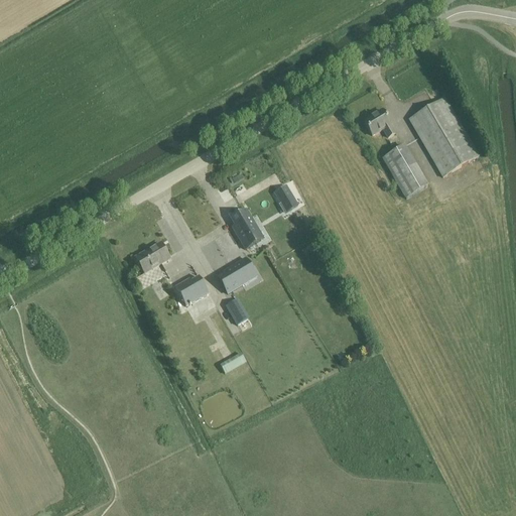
[(444,100),(409,121),(442,178),(479,157),(444,100)]
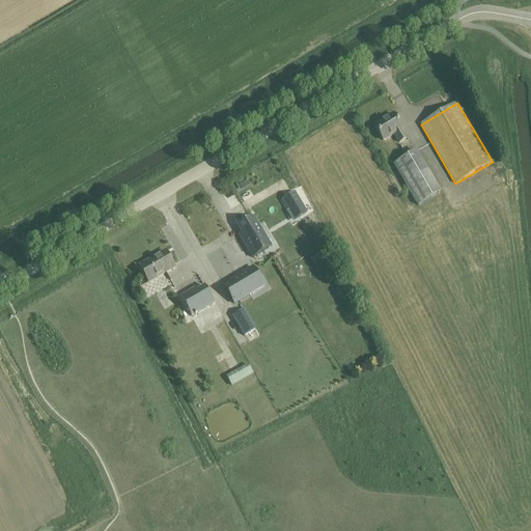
[(374,127),(383,141),(394,134),(399,143),(407,139),(401,130),(402,130),(394,115),(374,127)]
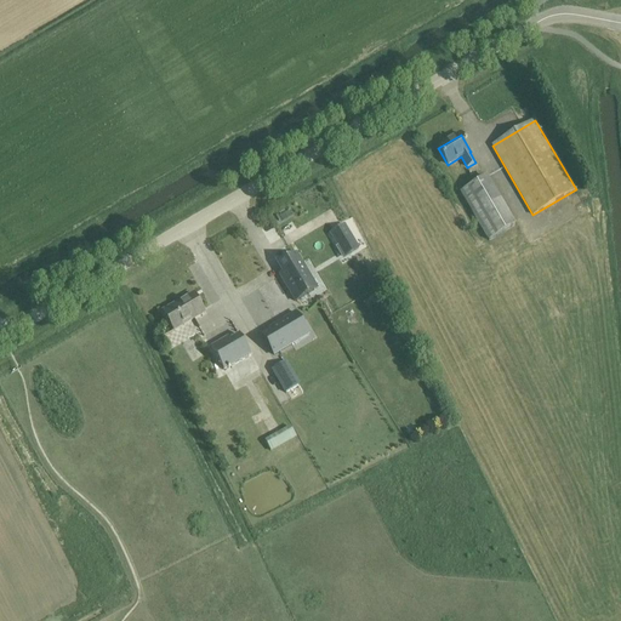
[(490,176),(461,191),(488,241),(517,227),(490,176)]
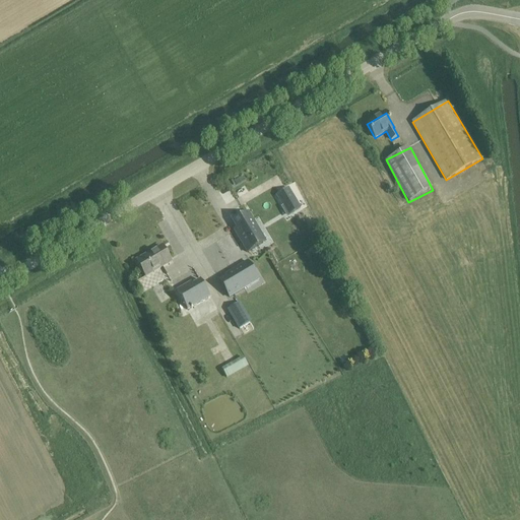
[(289,188),(277,195),(284,206),(288,203),(294,211),(301,208),(289,188)]
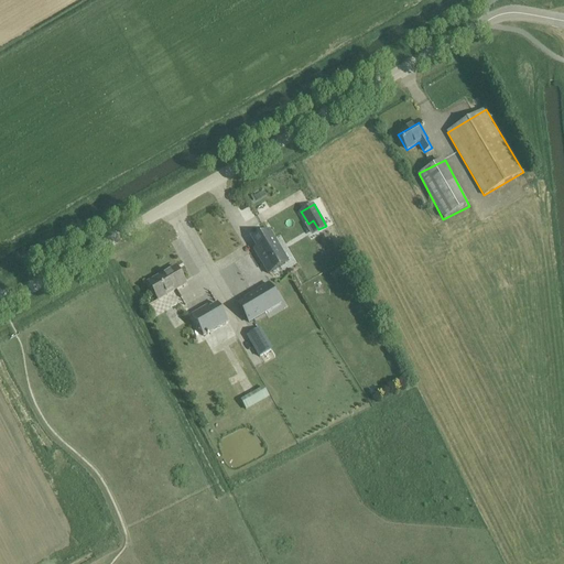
[(259,258),(268,274),(285,263),(277,249),(279,247),(270,230),(252,241),(257,248),(261,256),(259,258)]
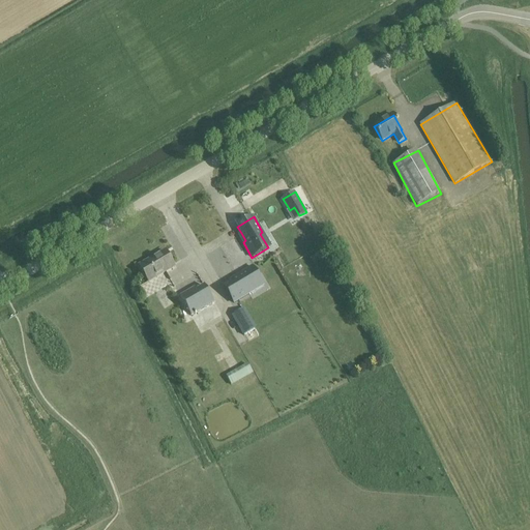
[(148,282),(174,267),(165,252),(139,266),(148,282)]
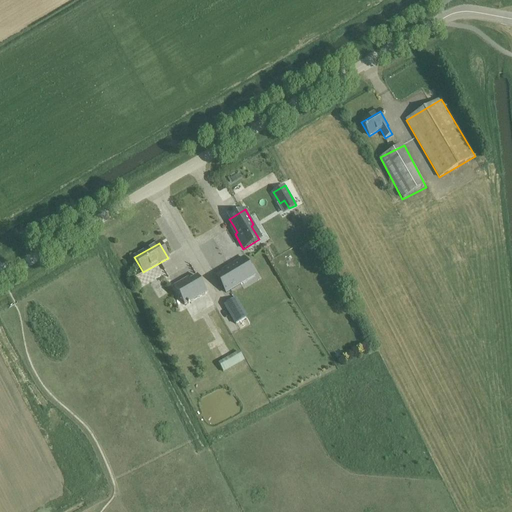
[(217,277),(226,293),(241,284),(239,282),(253,274),(244,258),(229,267),(230,269),(223,274),(217,277)]
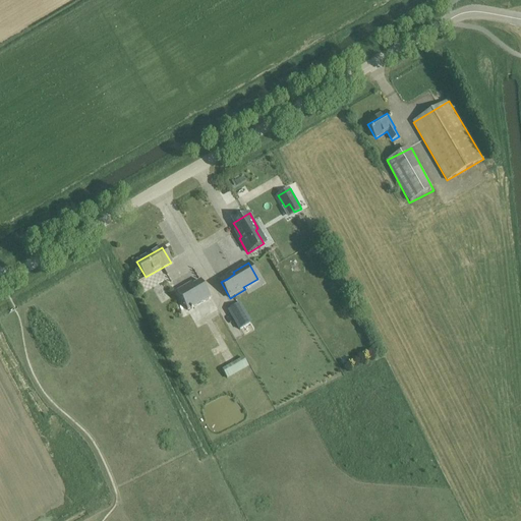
[(177,292),(187,310),(211,297),(200,281),(193,285),(192,283),(177,292)]
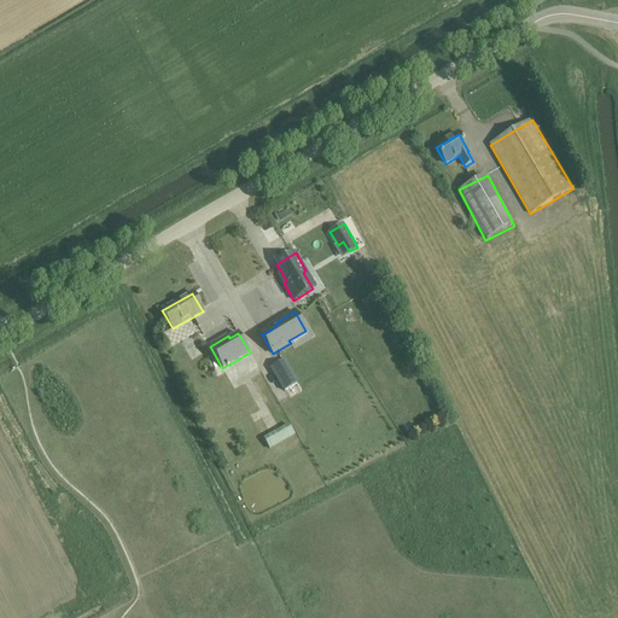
[(295,377),(280,385),(284,391),(298,383),(295,377)]
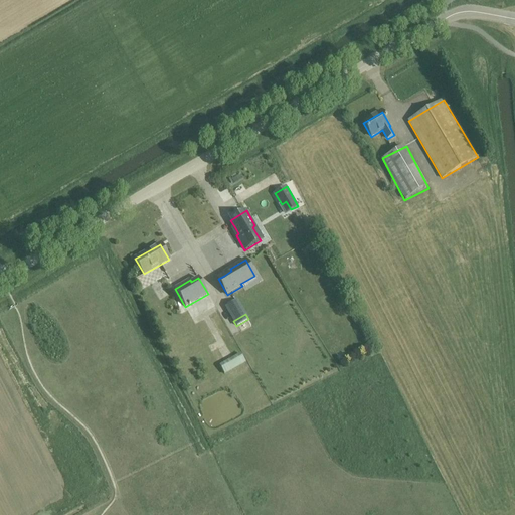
[(241,353),(220,365),(225,374),(246,362),(241,353)]
